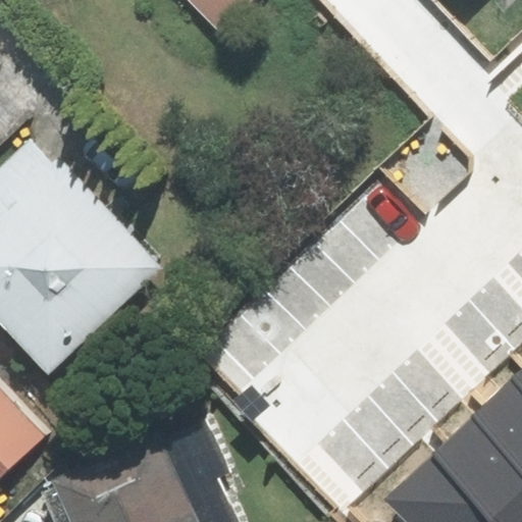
[(247,0),(189,0),(217,29),(247,0)]
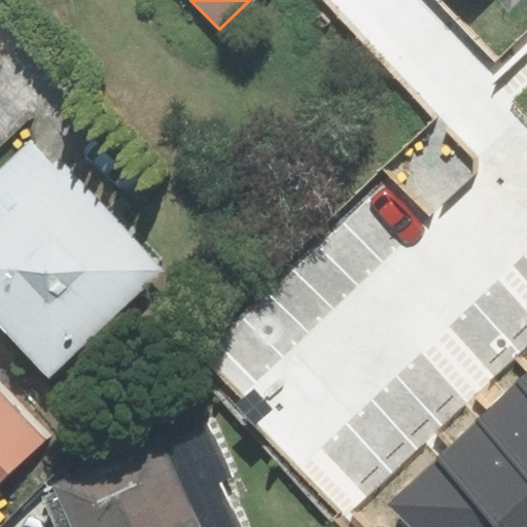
[(50,164),(30,141),(0,169),(0,211),(3,214),(0,216),(0,318),(53,375),(164,269),(58,156),(50,164)]
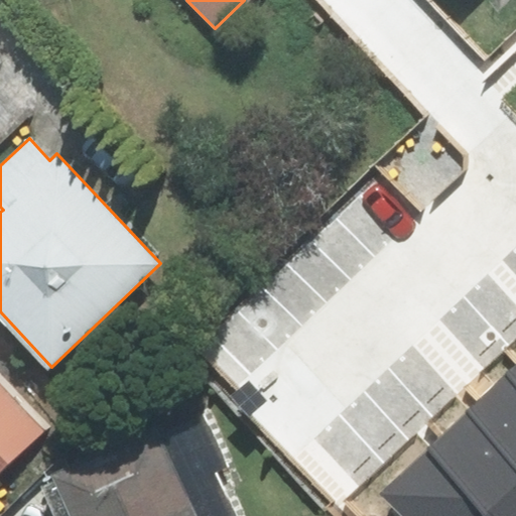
[(515,363),(507,372),(515,381),(515,363)]
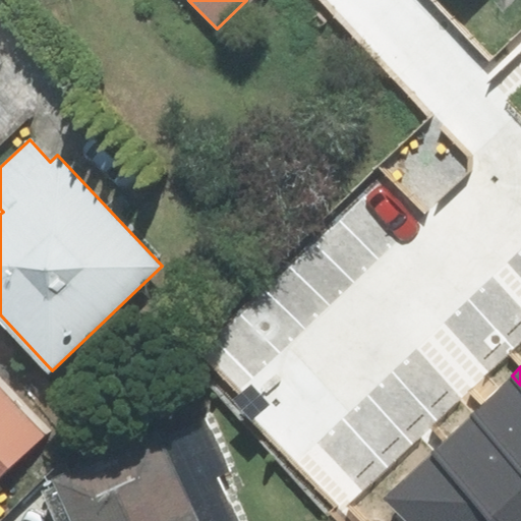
[(472,413),(520,463),(520,385),(512,375),(472,413)]
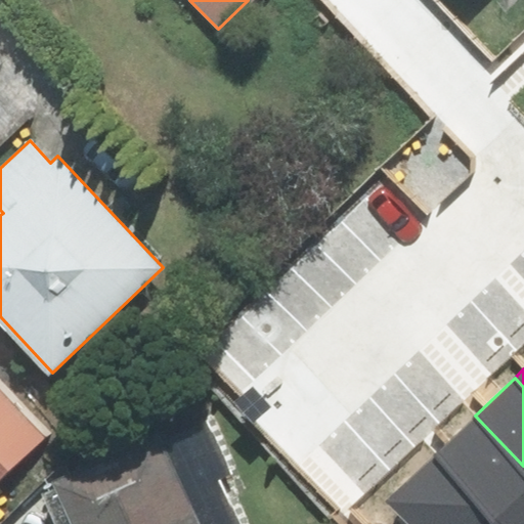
[(0,476),(44,436),(0,388),(0,476)]
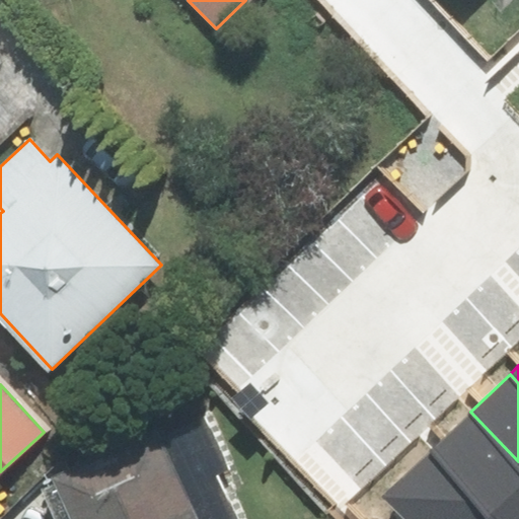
[(518,518),(518,461),(470,412),(434,447),(501,517),(503,518),(518,518)]
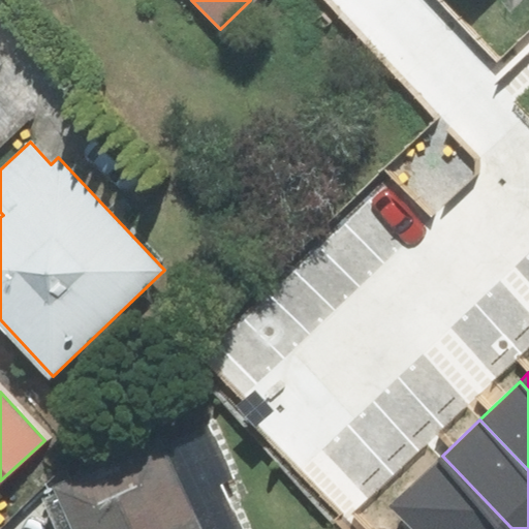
[(206,422),(58,490),(75,528),(241,528),(220,485),(232,478),(206,422)]
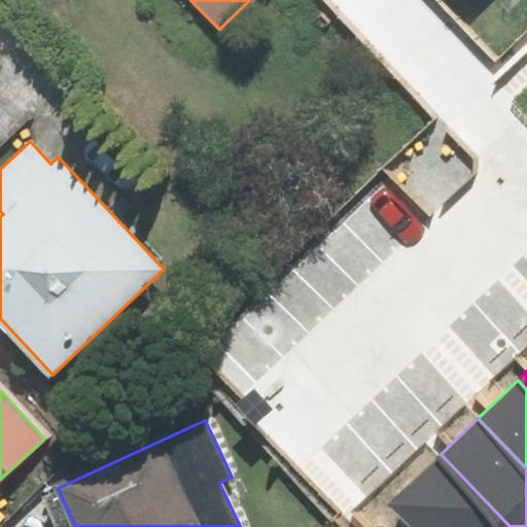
[(505,526),(508,525),(441,454),(388,503),(410,526),(505,526)]
